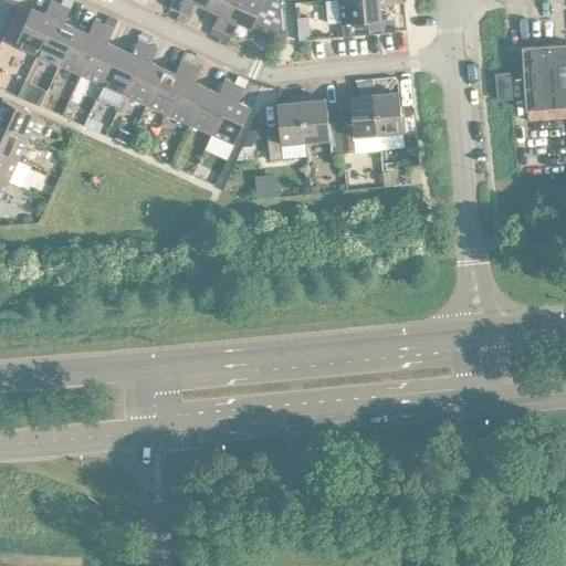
[(16,42),(38,53),(61,3),(52,0),(50,0),(45,12),(32,7),(16,42)]
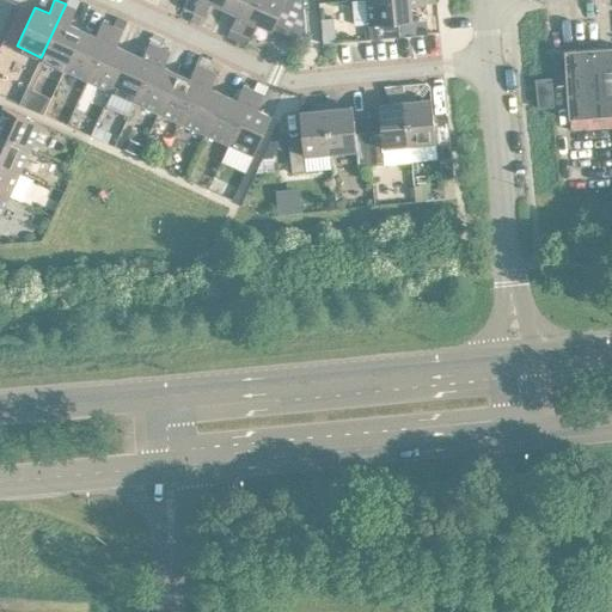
[(185,0),(184,6),(194,11),(199,0),(185,0)]
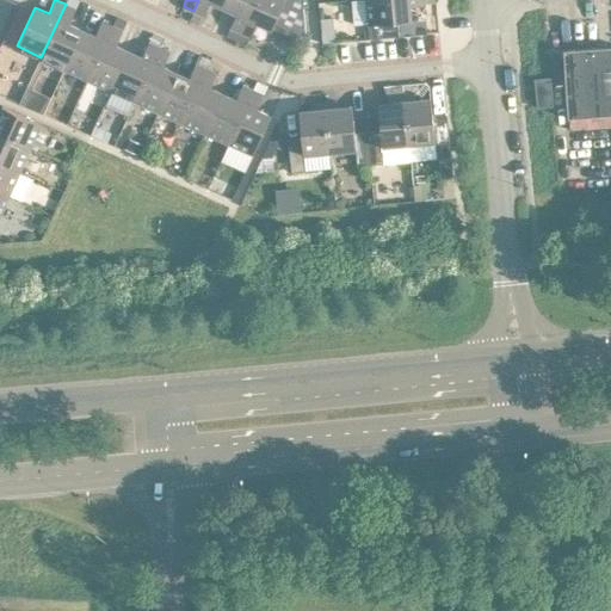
[(211,1),(224,7),(227,0),(198,0),(193,11),(202,14),(204,16),(211,1)]
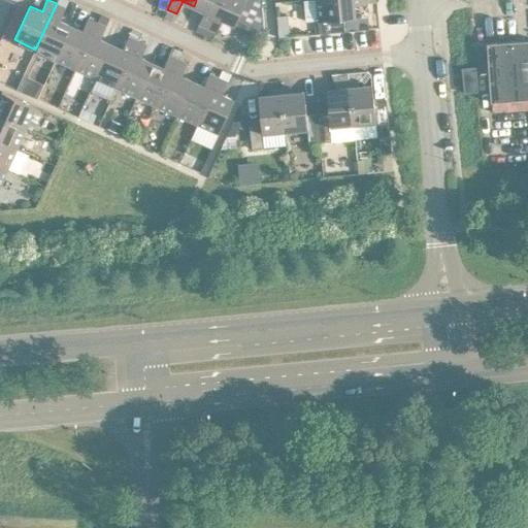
[(199,24),(208,28),(221,0),(196,0),(194,6),(204,11),(199,24)]
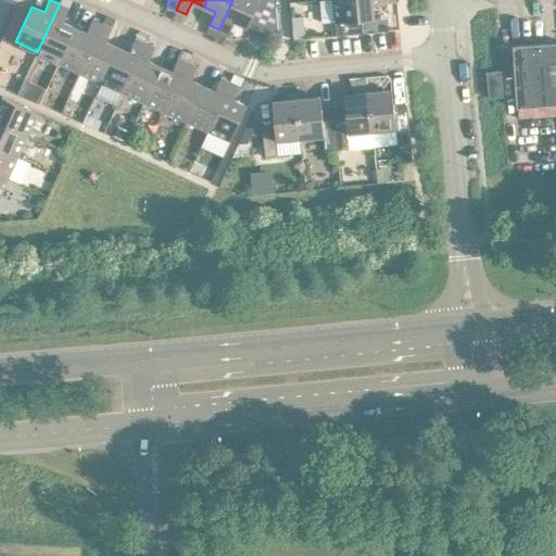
[(232,0),(219,29),(228,34),(229,34),(235,21),(248,26),(250,21),(260,0),(232,0)]
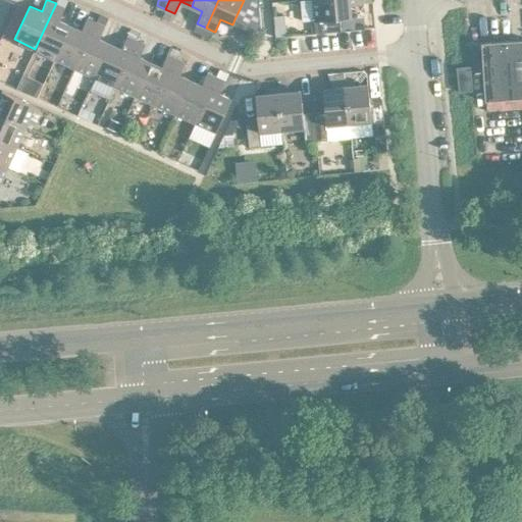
[(244,0),(235,19),(262,33),(259,0),(244,0)]
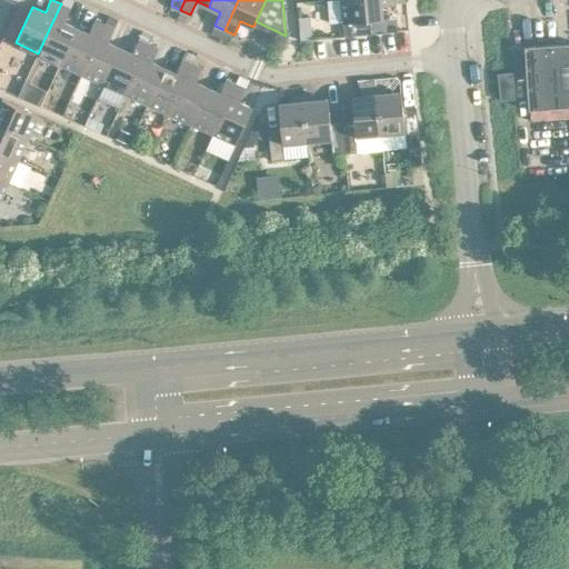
[(396,0),(340,0),(343,27),(345,36),(375,33),(373,20),(383,19),(381,5),(396,3),(396,0)]
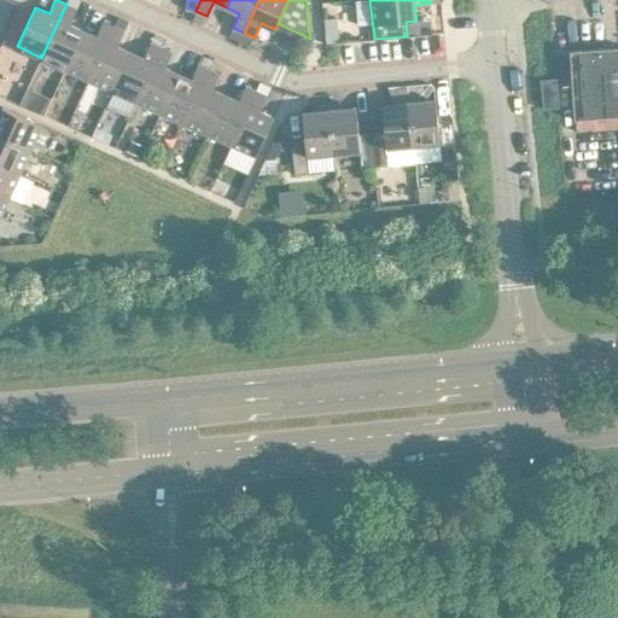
[(41,58),(65,69),(83,29),(70,23),(77,9),(66,4),(41,58)]
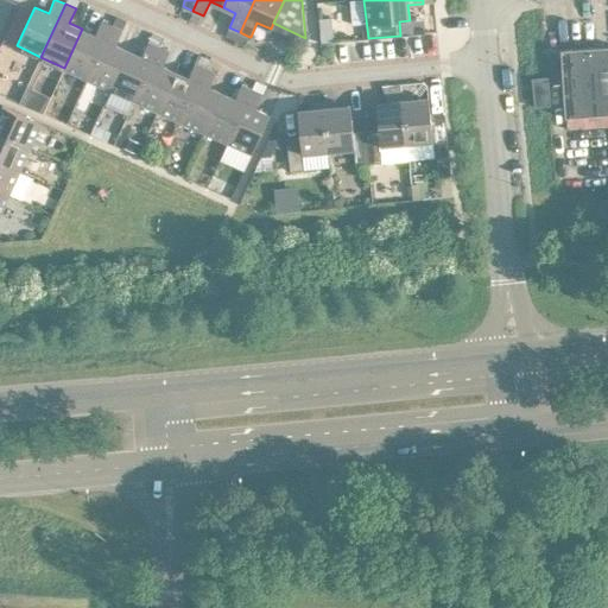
[(192,11),(189,19),(197,23),(201,14),(192,11)]
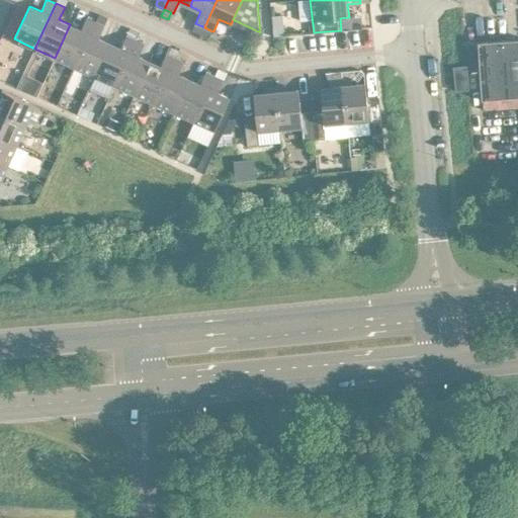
[(99,13),(95,21),(104,25),(107,18),(99,13)]
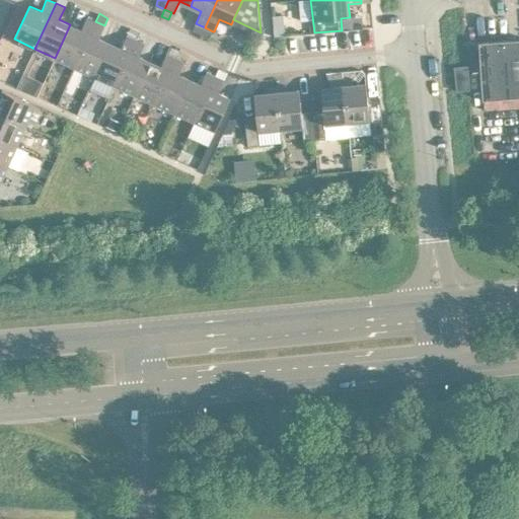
[(55,58),(75,67),(95,21),(86,17),(81,29),(70,24),(55,58)]
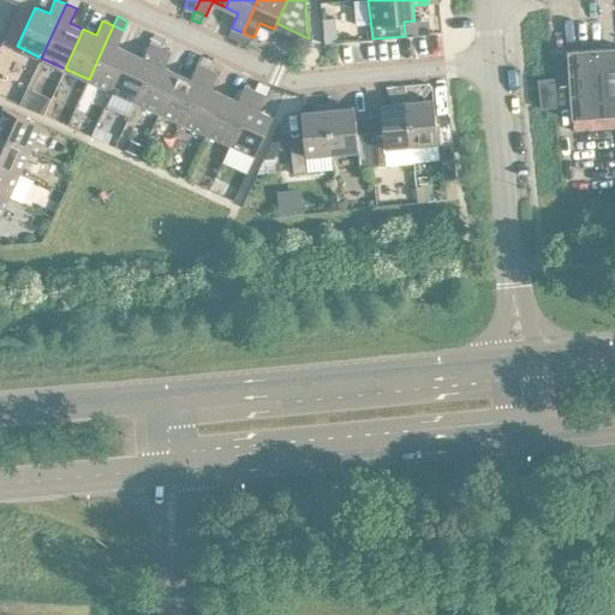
[(89,79),(112,90),(130,51),(117,45),(124,30),(113,25),(89,79)]
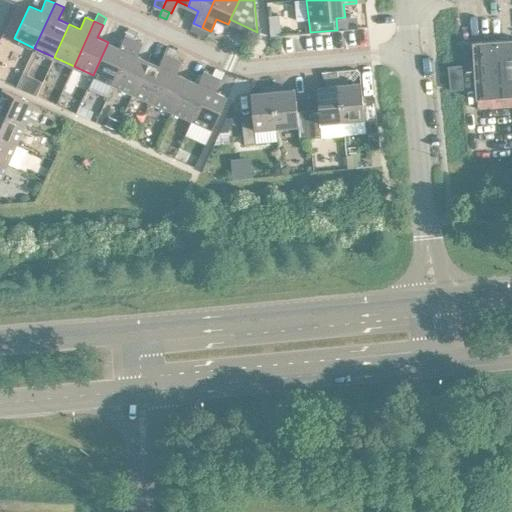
[(193,23),(190,30),(198,34),(202,27),(193,23)]
